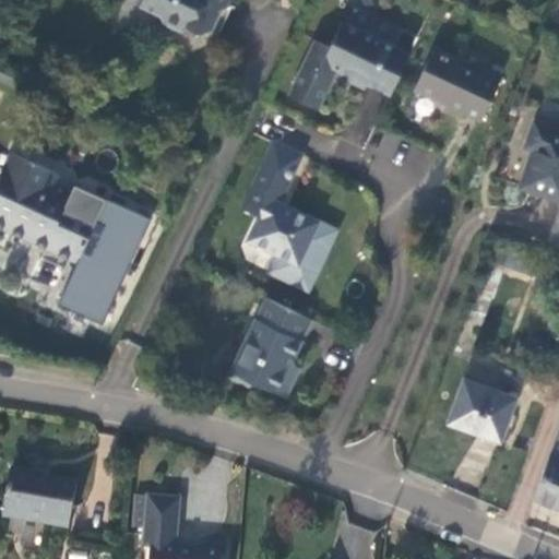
[(227,3),(227,0),(142,0),(141,6),(162,14),(163,22),(178,28),(181,22),(197,28),(209,24),(212,25),(221,6),(227,3)]
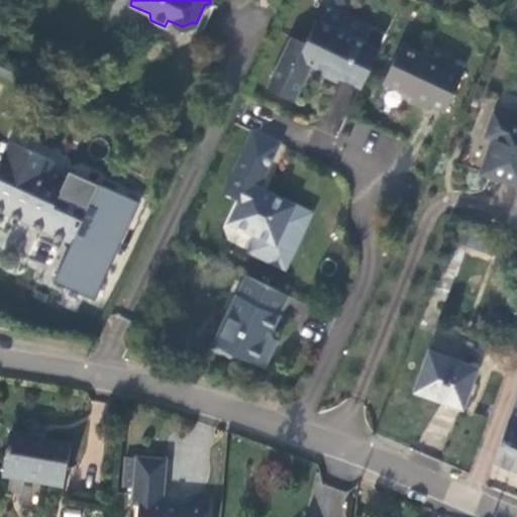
[(204,29),(213,7),(210,3),(204,5),(196,23),(193,22),(182,26),(189,29),(198,26),(204,29)]
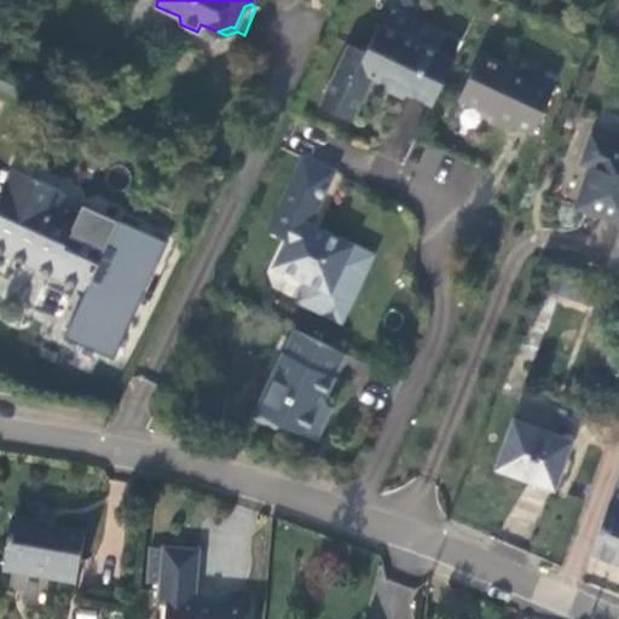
[(439,48),(447,32),(393,6),(386,25),(381,23),(368,52),(351,45),(322,105),(354,122),(371,82),(374,77),(406,93),(433,105),(456,57),(439,48)]
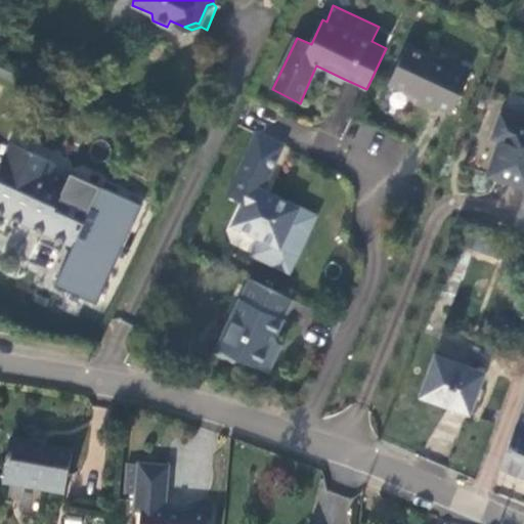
[(450,113),(470,71),(453,62),(449,70),(429,60),(427,53),(407,44),(389,83),(420,97),(418,100),(434,108),(435,105),(450,113)]
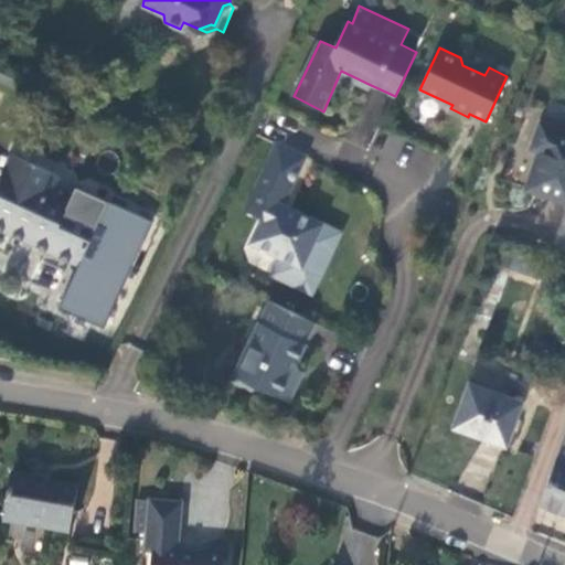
[(371,85),(341,71),(339,75),(369,89),(371,85)]
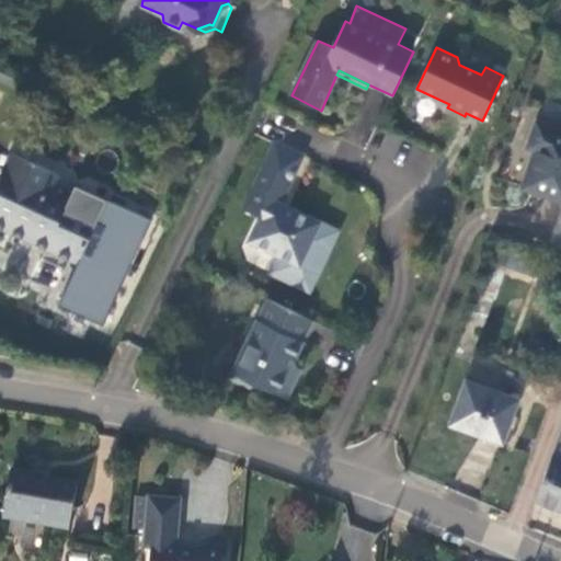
[(560,203),(560,127),(538,119),(527,149),(534,151),(521,189),(560,203)]
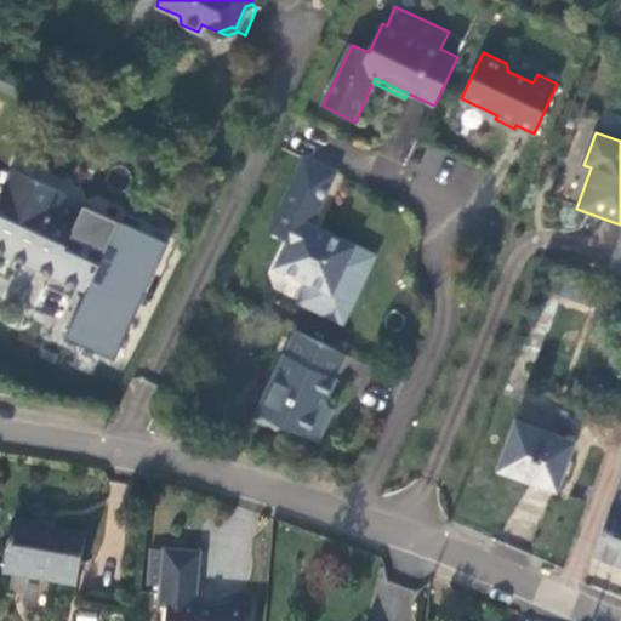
[(357,269),(366,251),(311,224),(336,171),(303,155),(284,199),(269,231),(291,240),(297,243),(285,269),(307,280),(331,291),(323,311),(345,322),(365,273),(357,269)]
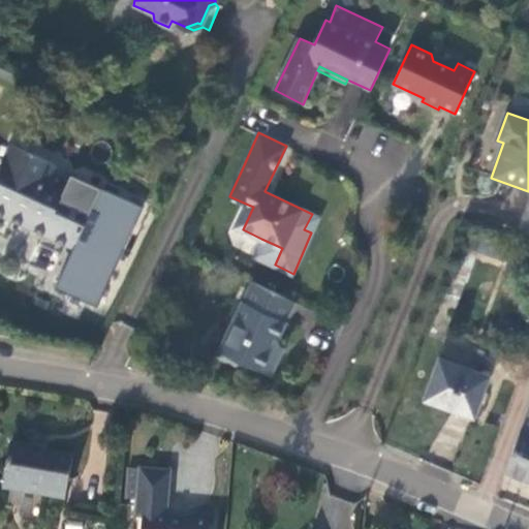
[(135,224),(144,207),(136,203),(136,201),(110,189),(109,190),(70,173),(67,180),(51,173),(55,164),(10,145),(0,166),(0,213),(72,247),(55,286),(97,307),(127,243),(128,243),(136,225),(135,224)]
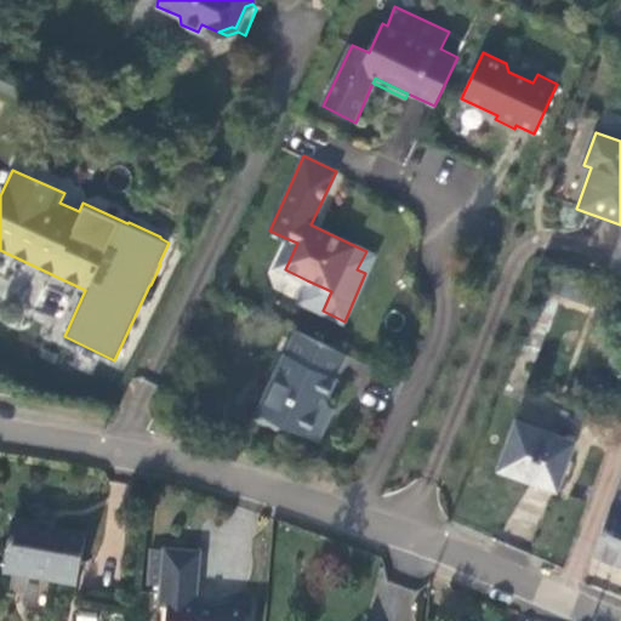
[(285,269),(297,243),(291,240),(280,267),(285,269)]
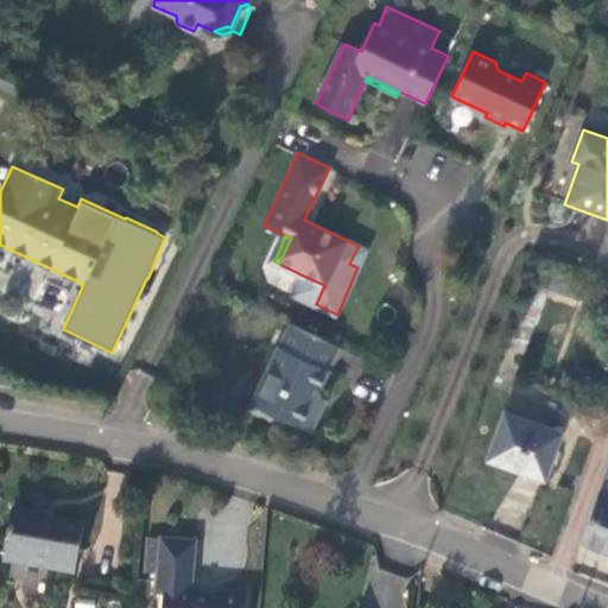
[(324,285),(301,274),(291,293),(316,304),(324,285)]
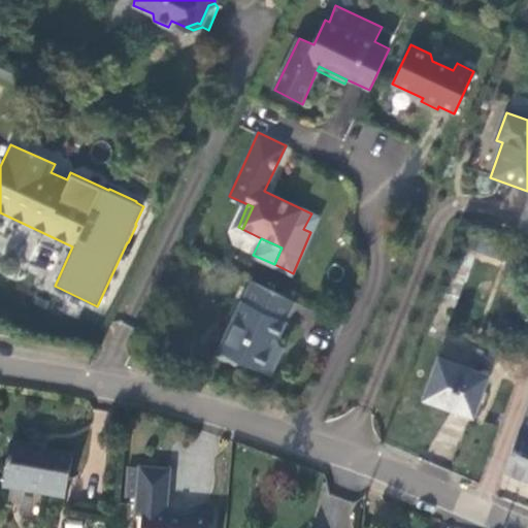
[(276,337),(285,321),(286,322),(295,301),(252,281),(241,299),(216,354),(236,363),(243,362),(270,374),(279,355),(275,353),(279,344),(276,337)]
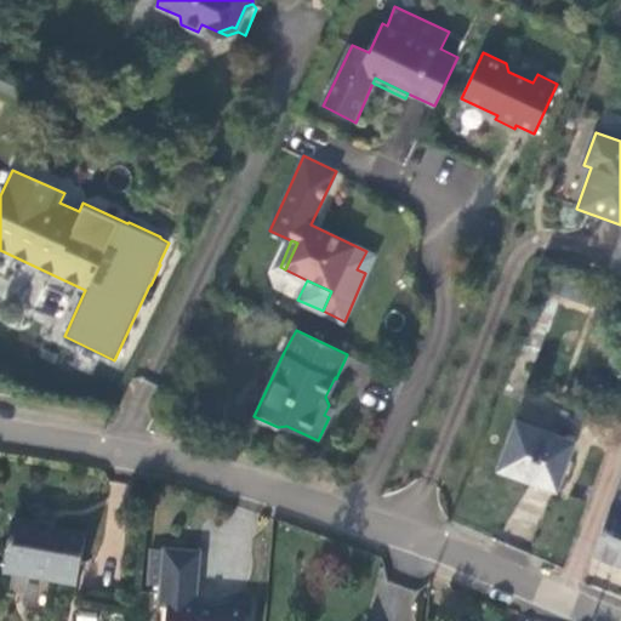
[(329,417),(334,408),(329,405),(324,415),(329,417)]
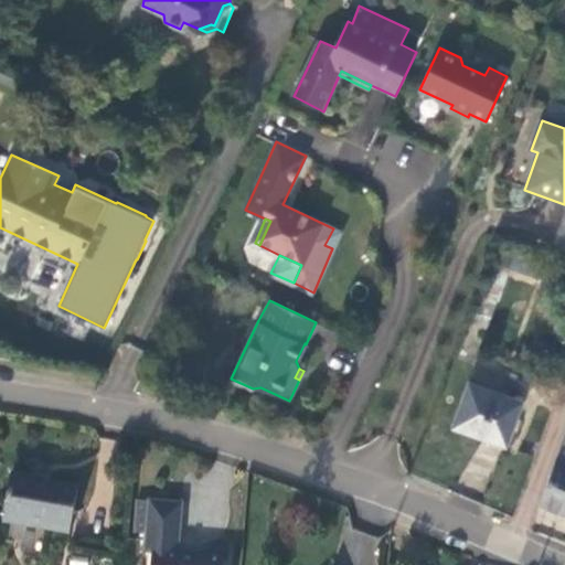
[(505,447),(523,401),(471,381),(454,428),(505,447)]
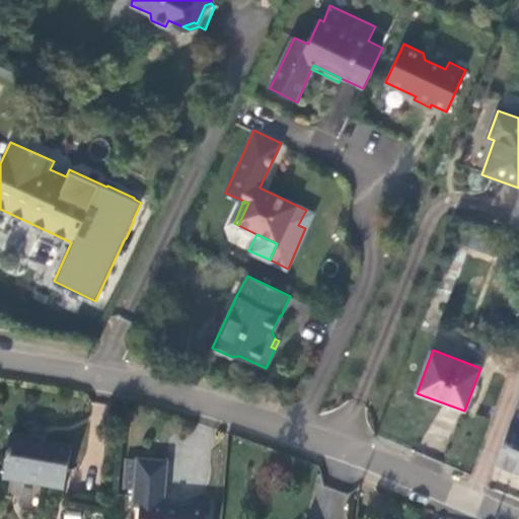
[(518,423),(510,420),(495,463),(518,472),(518,423)]
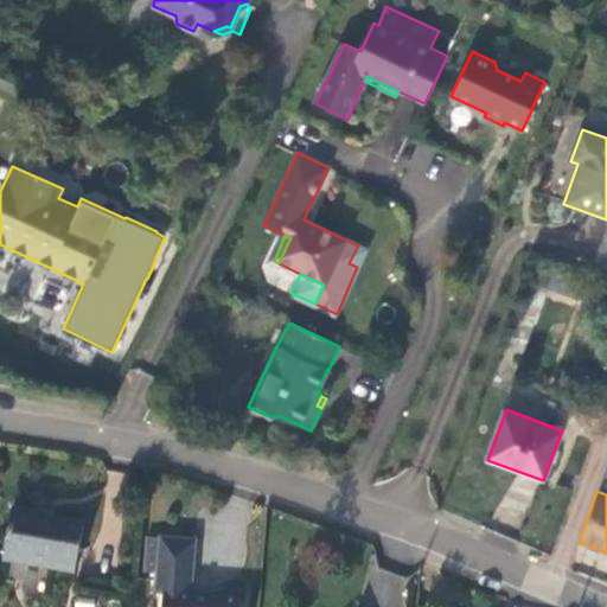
[(75,574),(83,523),(38,517),(39,513),(12,510),(4,560),(75,574)]
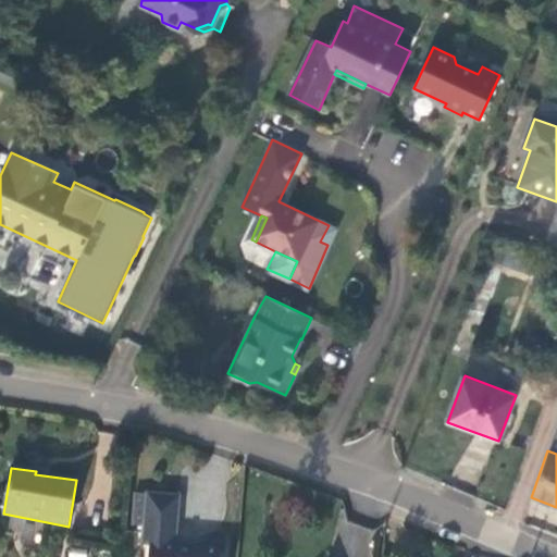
[(224,556),(225,543),(198,541),(197,543),(197,551),(181,549),(175,544),(175,541),(180,497),(147,493),(147,494),(135,493),(132,525),(144,527),(143,542),(150,542),(148,556),(224,556)]
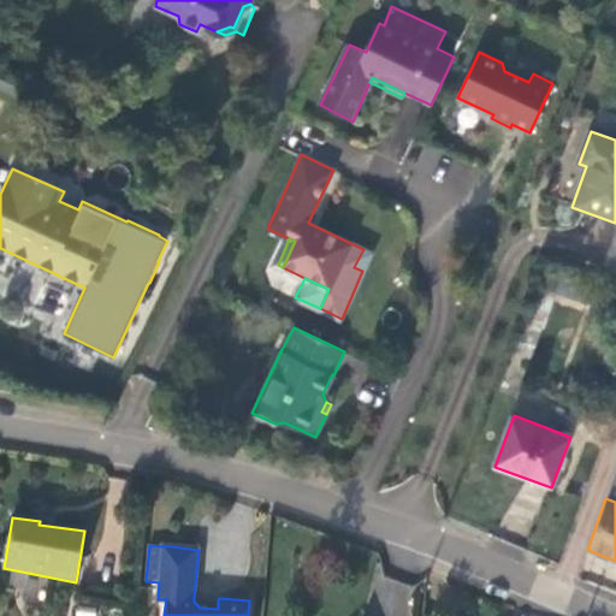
[(218,609),(218,600),(194,598),(194,602),(200,608),(218,609)]
